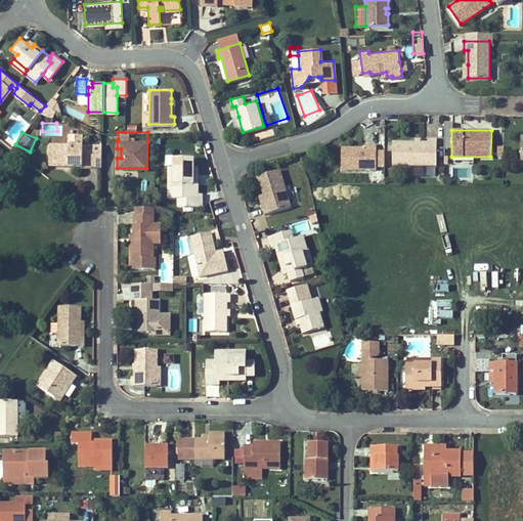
[(436,138),(428,138),(428,142),(421,142),(415,142),(393,142),(393,164),(436,165),(436,138)]
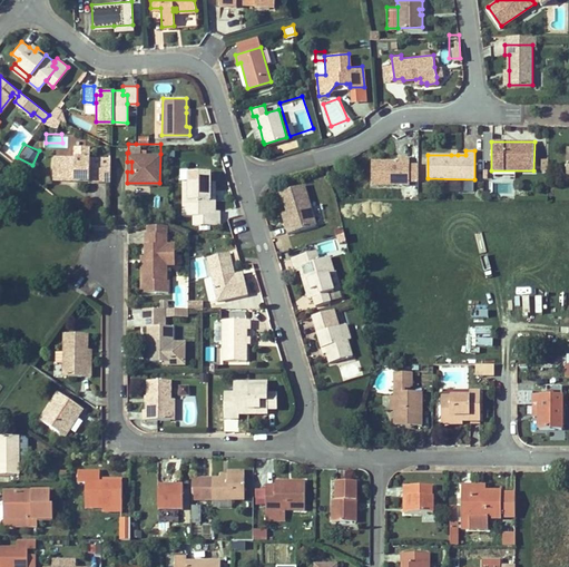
[(52,177),(99,179),(99,172),(110,172),(110,156),(54,155),(52,177)]
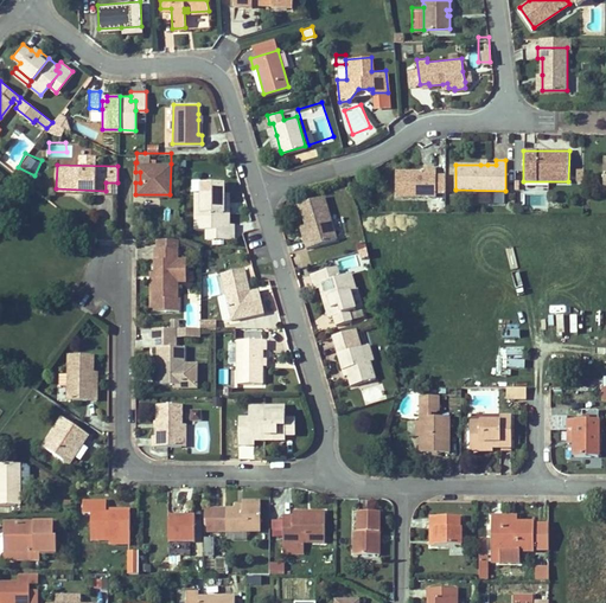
[(433,197),(433,192),(445,192),(445,173),(434,173),(434,171),(395,170),(395,196),(433,197)]
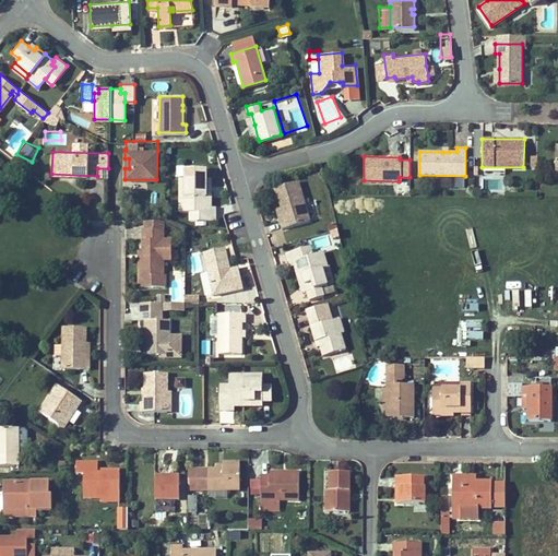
[(185,176),(185,194),(211,194),(211,184),(206,184),(206,176),(206,167),(191,167),(191,176),(185,176)]
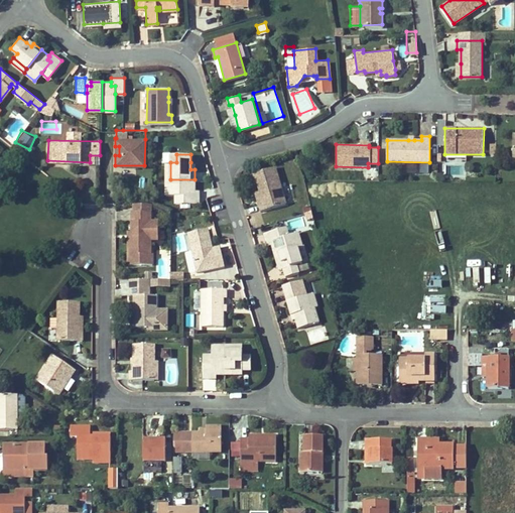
[(285,202),(274,165),(254,171),(259,189),(262,201),(257,202),(260,209),(285,202)]
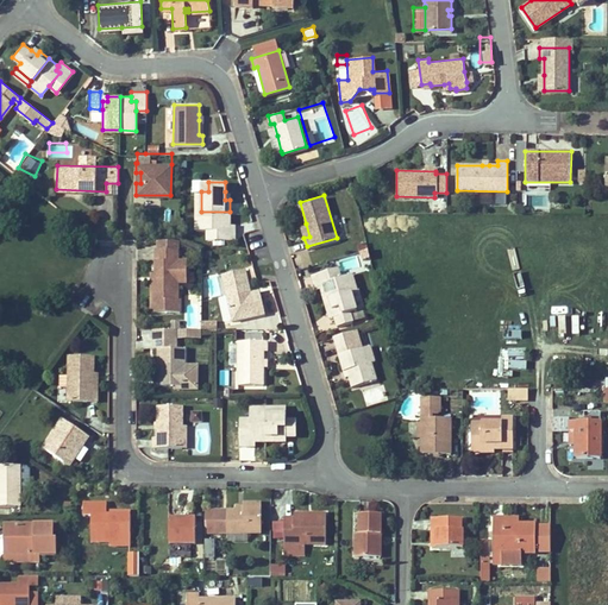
[(230,212),(201,212),(195,212),(195,228),(207,228),(224,228),(224,224),(230,224),(230,212)]
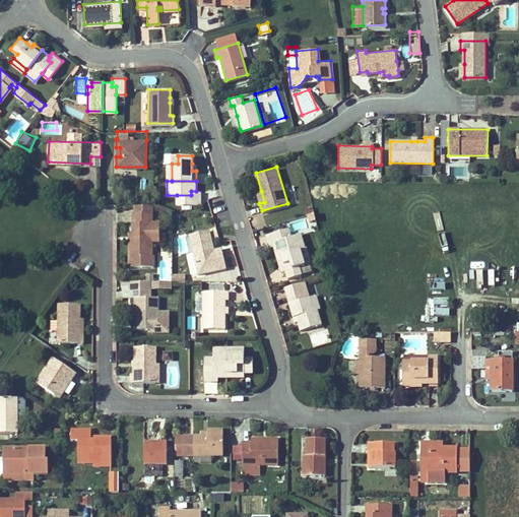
[(200,191),(196,191),(191,191),(191,195),(177,195),(177,203),(200,204),(200,191)]
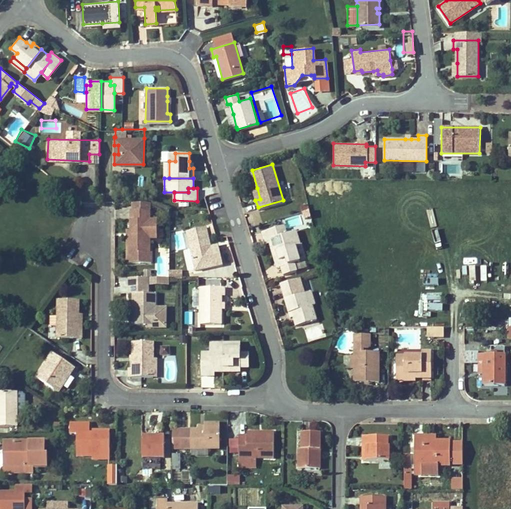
[(132,200),(132,208),(149,208),(148,200),(132,200)]
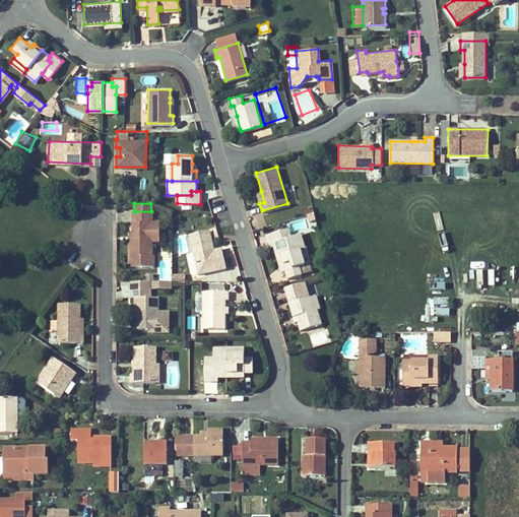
[(252,227),(265,222),(261,209),(249,213),(252,227)]
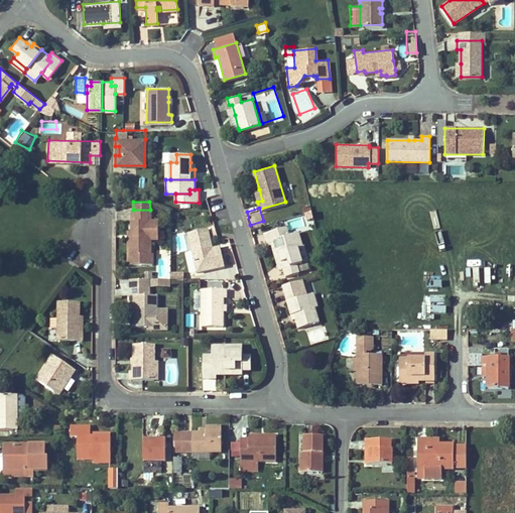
[(151,253),(149,252),(150,210),(133,210),(131,210),(131,230),(131,236),(128,236),(128,262),(151,262),(151,253)]
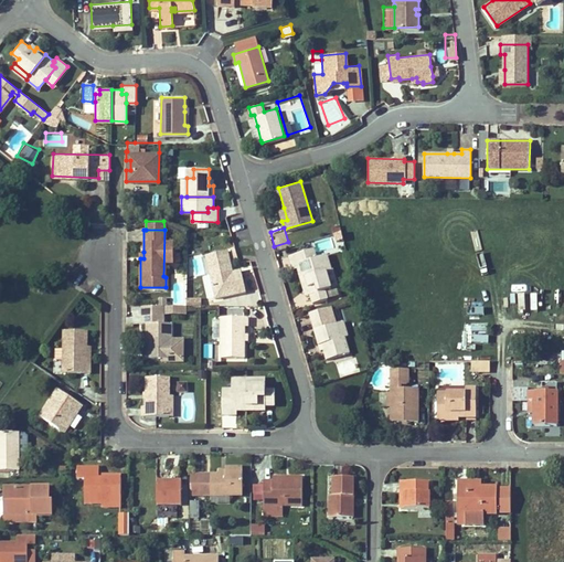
[(330,233),(314,236),(316,248),(332,245),(330,233)]
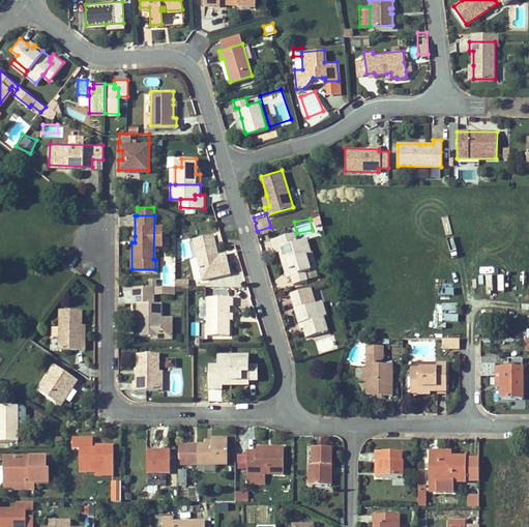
[(274,251),(278,250),(283,247),(281,243),(296,239),(293,231),(270,238),(274,251)]
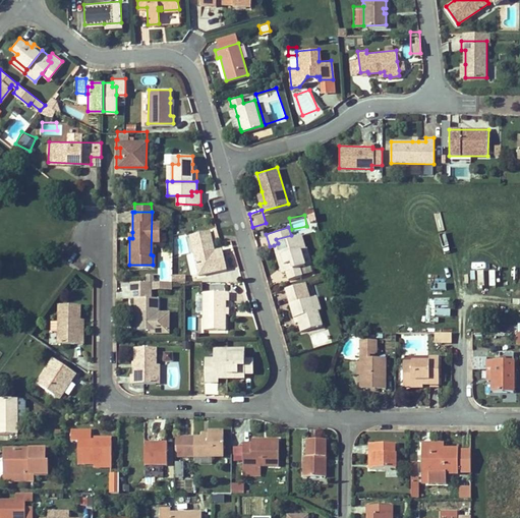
[(189,233),(198,273),(226,267),(224,255),(219,256),(217,247),(214,248),(210,229),(189,233)]
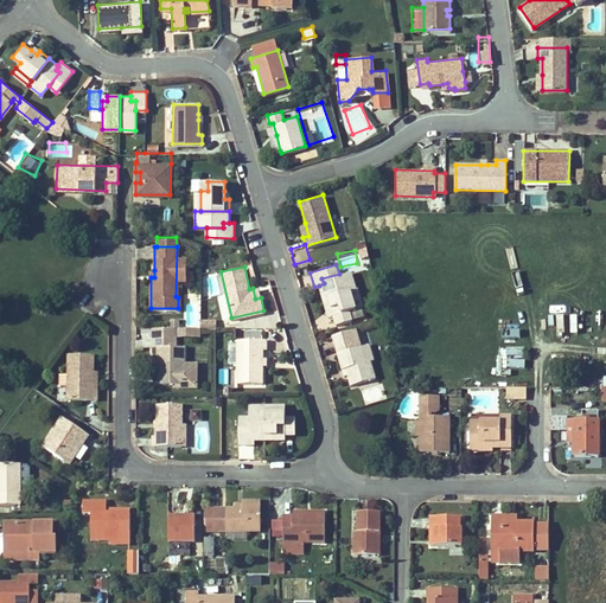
[(323,296),(349,288),(355,287),(350,271),(339,274),(321,278),(324,283),(319,286),(323,296)]
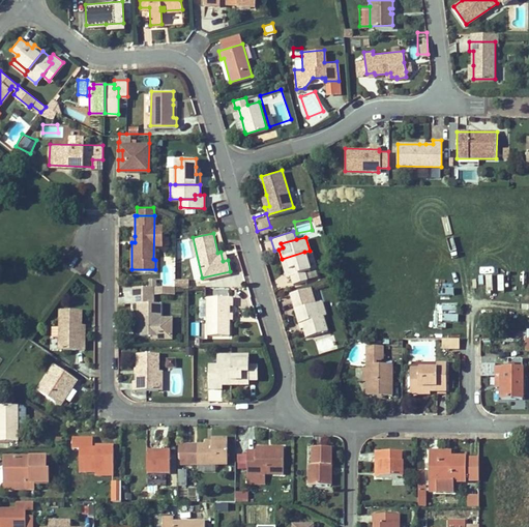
[(310,251),(304,252),(310,268),(315,267),(310,251)]
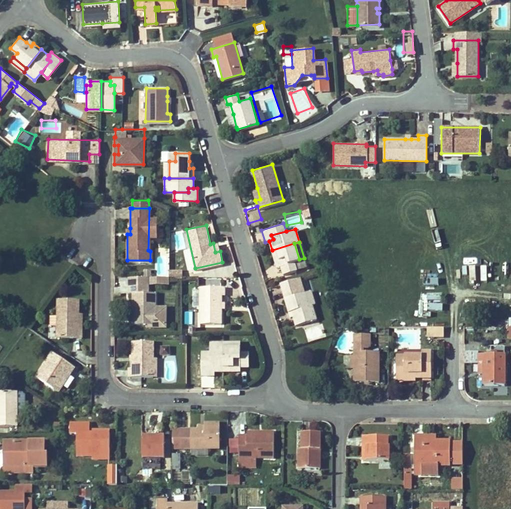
[(296,269),(293,261),(299,259),(294,243),(272,250),(274,260),(279,259),(281,265),(283,273),(296,269)]
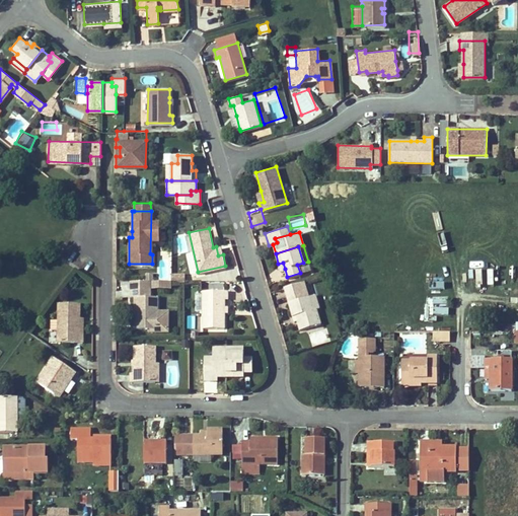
[(483,283),(482,266),(467,267),(467,284),(483,283)]
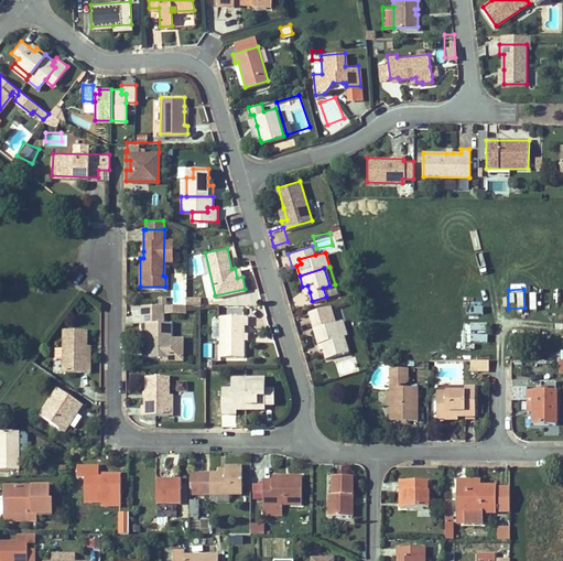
[(531,289),(523,289),(526,308),(533,306),(531,289)]
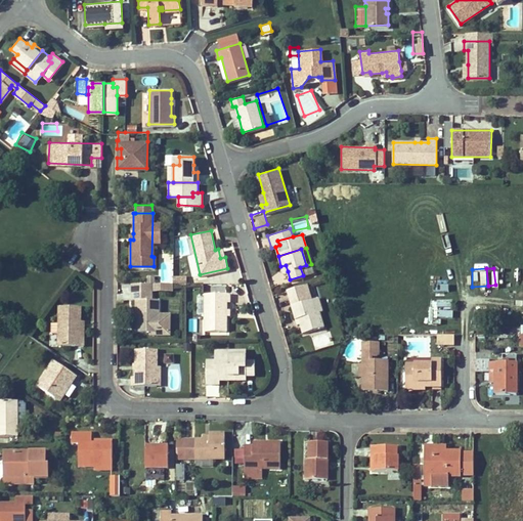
[(447,280),(431,281),(432,290),(448,289),(447,280)]
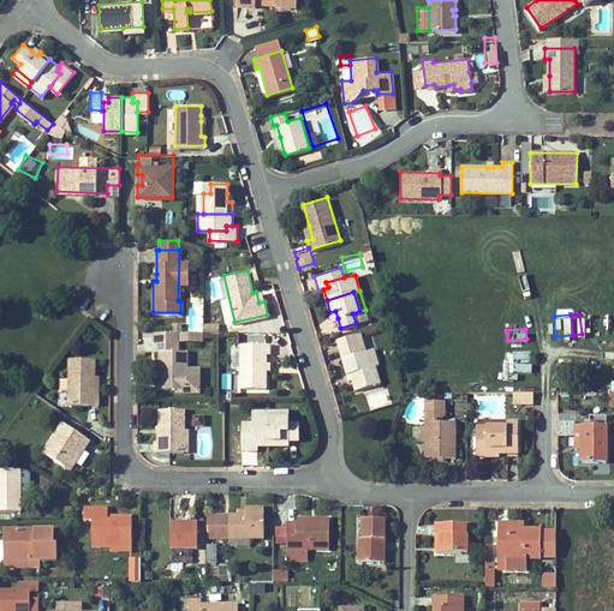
[(159,349),(159,369),(164,369),(164,388),(186,388),(186,366),(186,349),(178,349),(177,340),(177,330),(155,330),(155,340),(154,349),(159,349)]
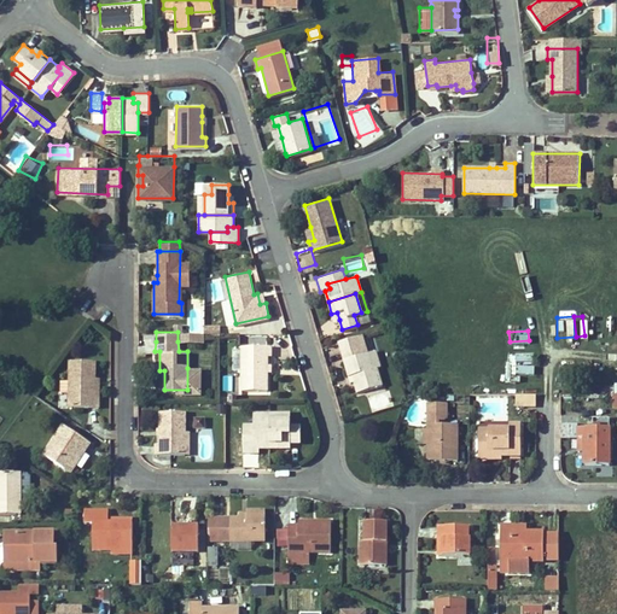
[(356,390),(382,382),(376,366),(373,366),(368,350),(362,332),(337,340),(341,349),(348,374),(351,373),(353,380),(356,390)]
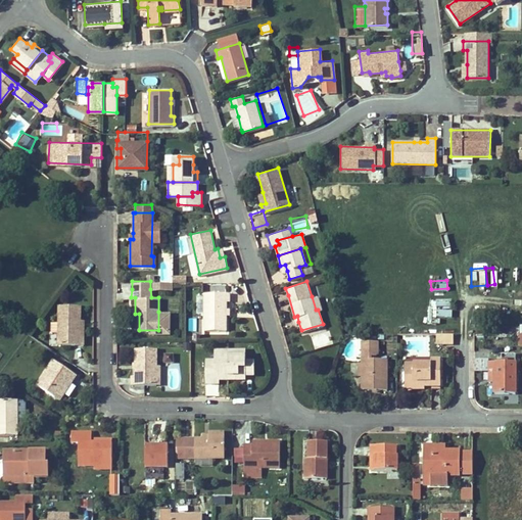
[(226,300),(229,300),(229,292),(203,291),(203,329),(226,329),(226,314),(226,308),(226,300)]
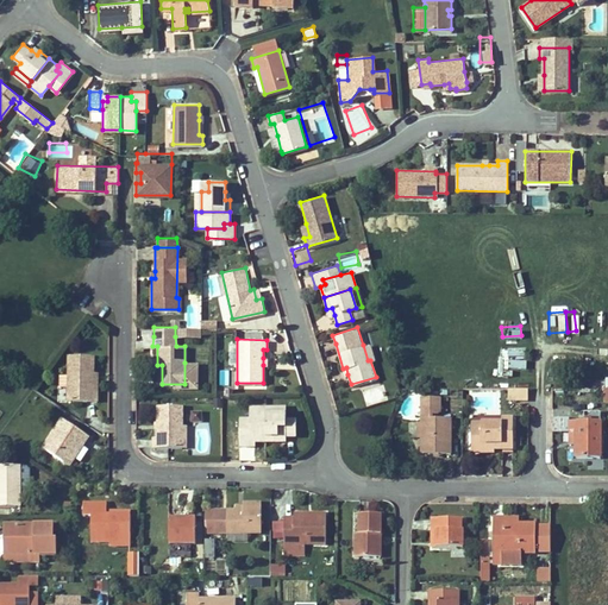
[(363,345),(368,360),(370,360),(374,359),(369,344),(363,345)]
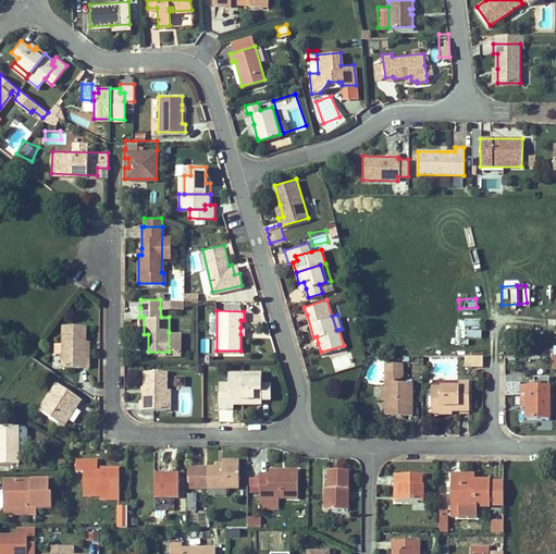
[(481,316),(464,316),(464,334),(481,334),(481,316)]
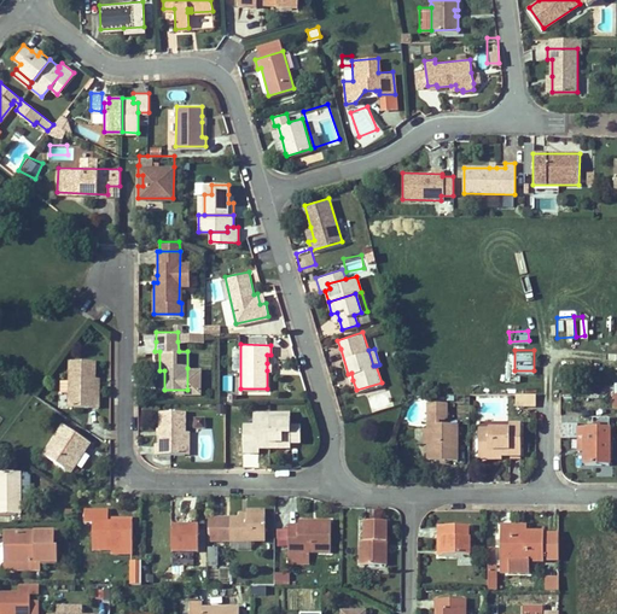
[(69,358),(68,405),(98,405),(98,390),(94,390),(94,376),(94,360),(69,358)]
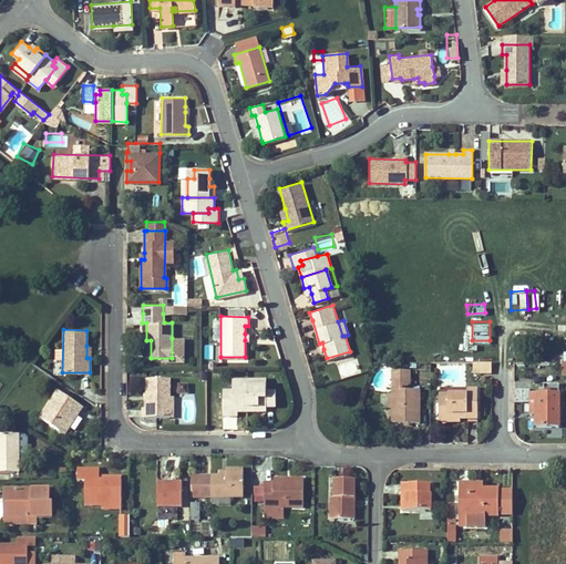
[(184,338),(172,338),(172,358),(172,361),(184,361),(184,338)]
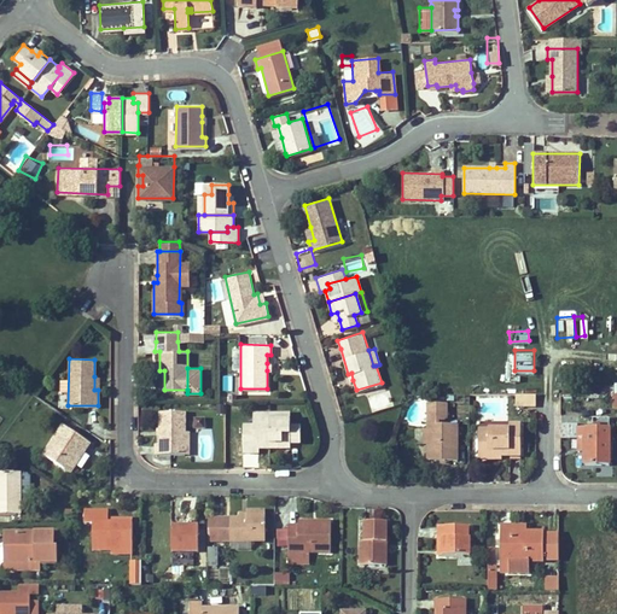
[(516,392),(516,403),(528,403),(528,392),(516,392)]
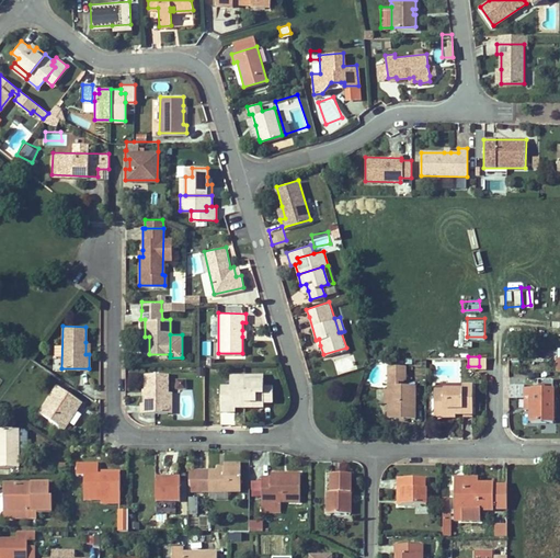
[(388,371),(388,387),(388,401),(388,417),(414,417),(414,383),(397,384),(397,379),(398,379),(401,378),(404,377),(404,371),(388,371)]
